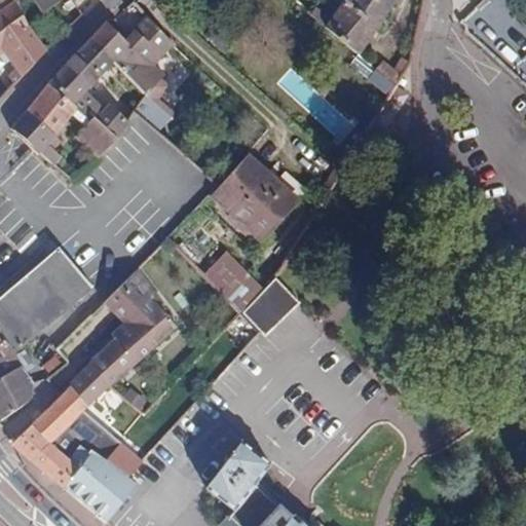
[(36,0),(45,12),(63,0),(36,0)]
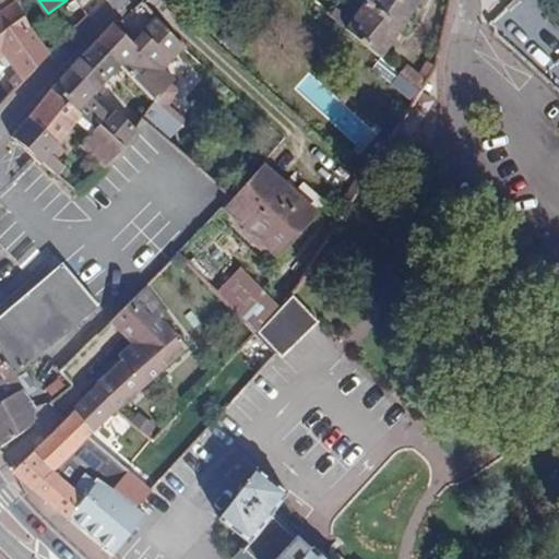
[(365,0),(346,28),(382,58),(419,0),(365,0)]
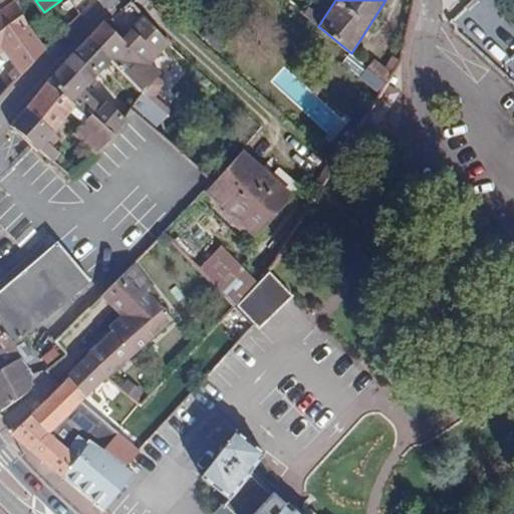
[(477,0),(476,0),(471,0),(465,6),(477,18),(485,9),(477,0)]
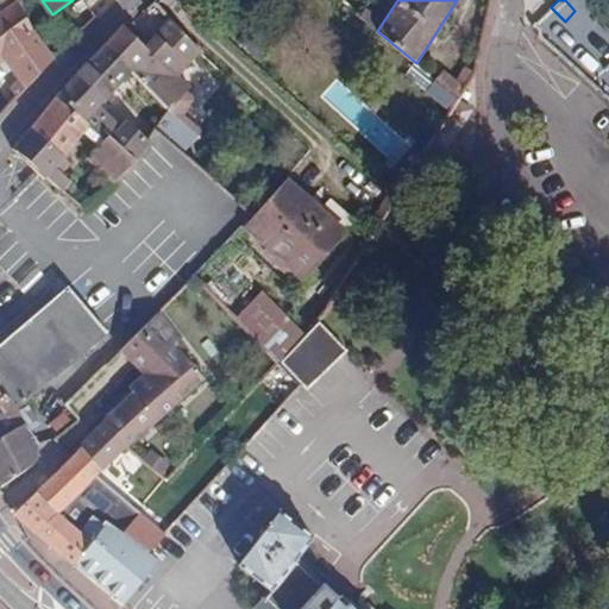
[(608,16),(608,6),(601,0),(564,0),(565,0),(575,11),(595,31),(608,16)]
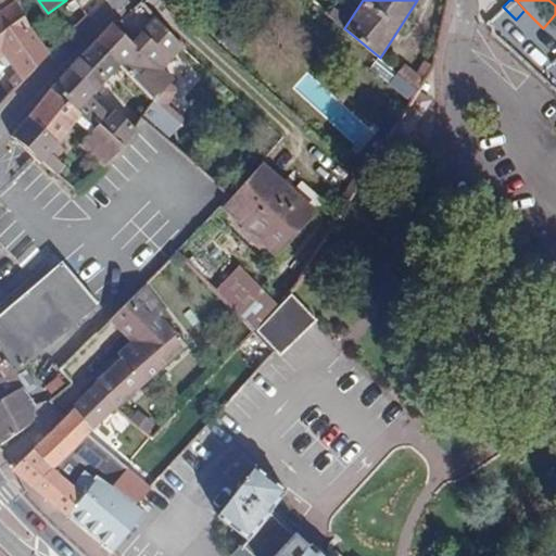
[(25,80),(28,76),(50,53),(32,29),(19,1),(0,12),(0,55),(4,54),(25,80)]
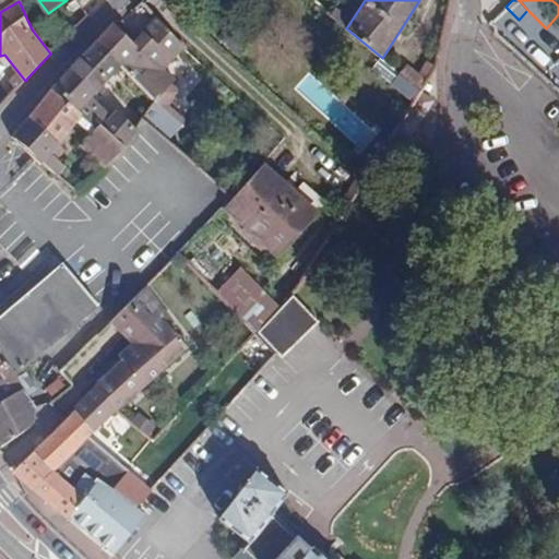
[(171,62),(187,47),(158,20),(144,35),(171,62)]
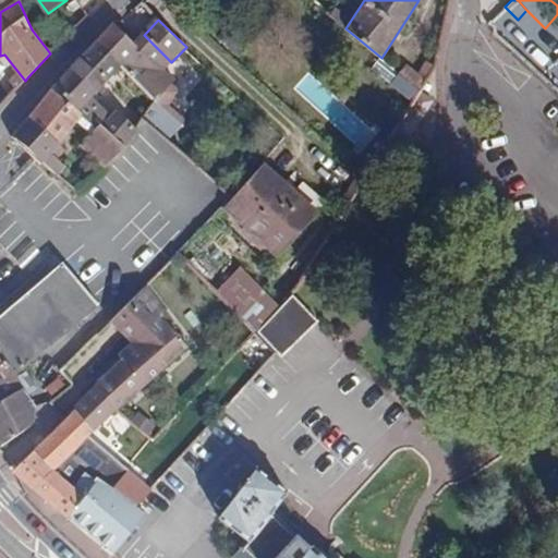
[(55,28),(51,22),(37,31),(41,38),(55,28)]
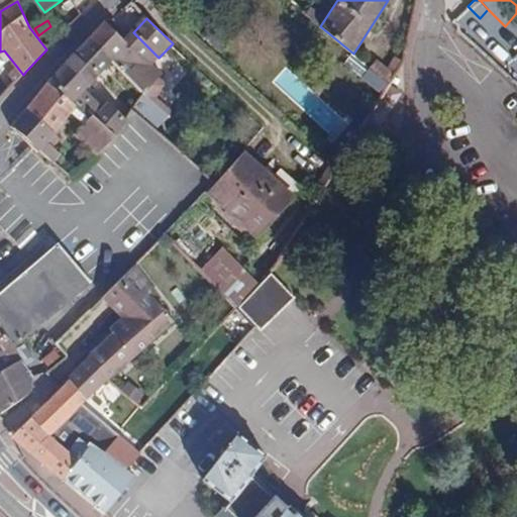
[(133,32),(125,40),(107,23),(105,22),(88,39),(111,63),(143,95),(159,78),(149,68),(159,58),(133,32)]
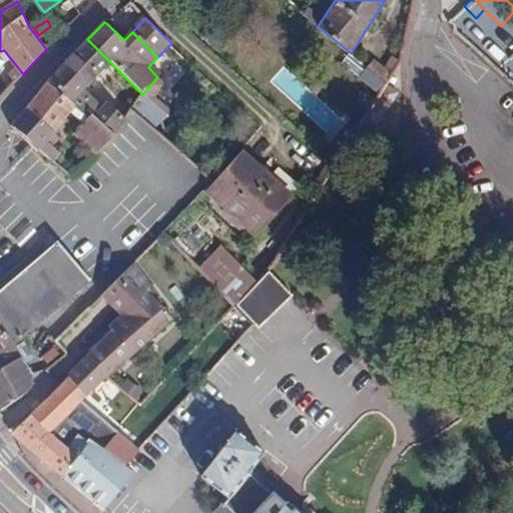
[(501,55),(481,37),(472,47),(491,65),(501,55)]
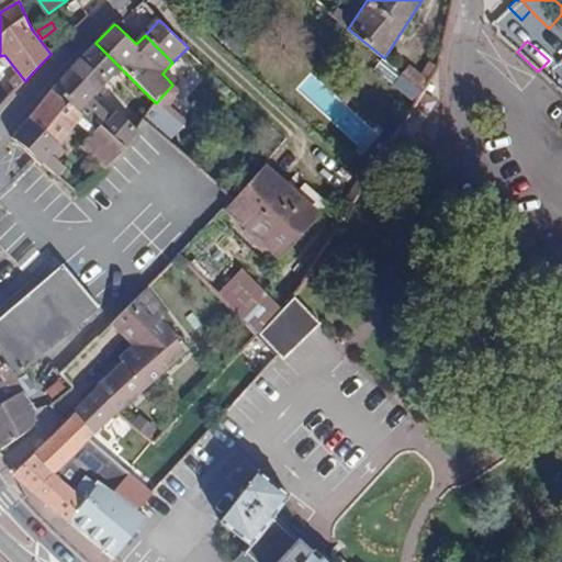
[(90,100),(121,68),(96,43),(54,89),(79,112),(90,100)]
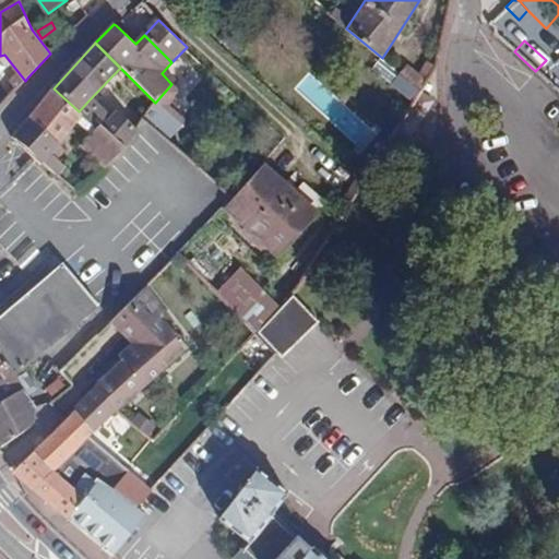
[(421,91),(431,74),(437,67),(428,61),(418,74),(406,64),(399,72),(421,91)]
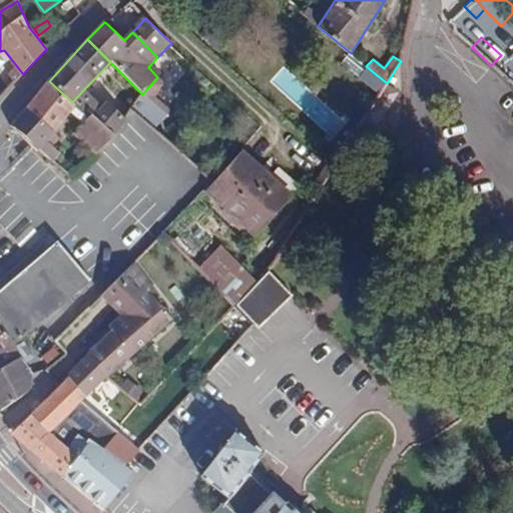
[(59,137),(55,132),(76,106),(72,102),(49,81),(34,97),(12,125),(53,161),(59,152),(51,144),(59,137)]
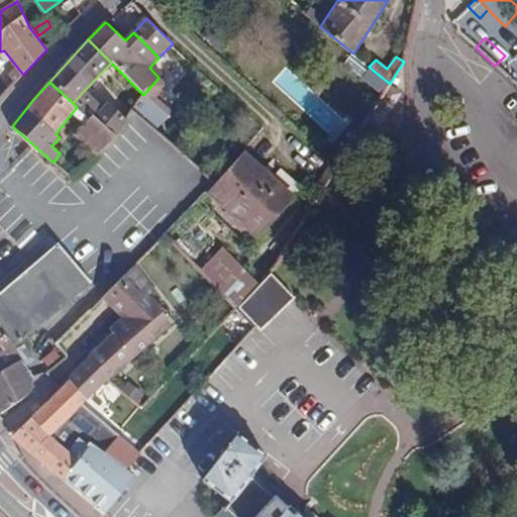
[(94,116),(101,108),(83,92),(73,103),(77,107),(90,119),(94,116)]
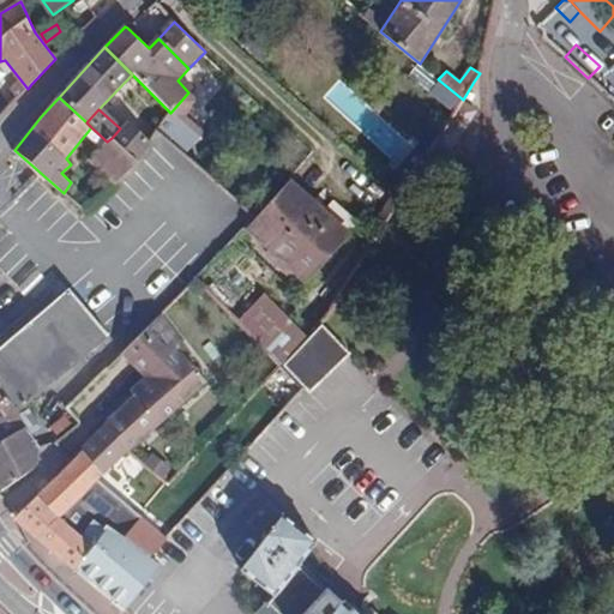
[(173,112),(162,125),(191,149),(202,137),(173,112)]
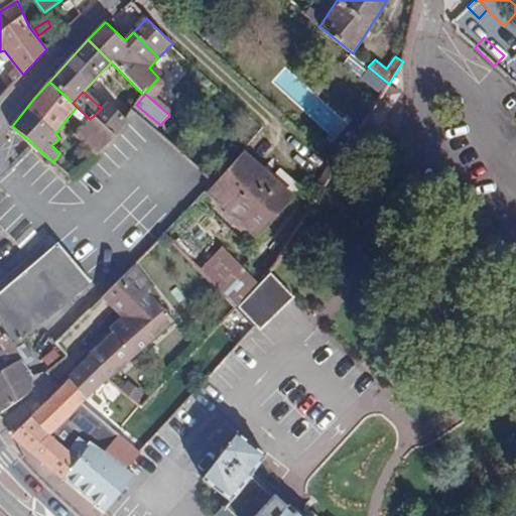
[(127,120),(107,101),(101,108),(94,116),(116,136),(117,134),(127,120)]
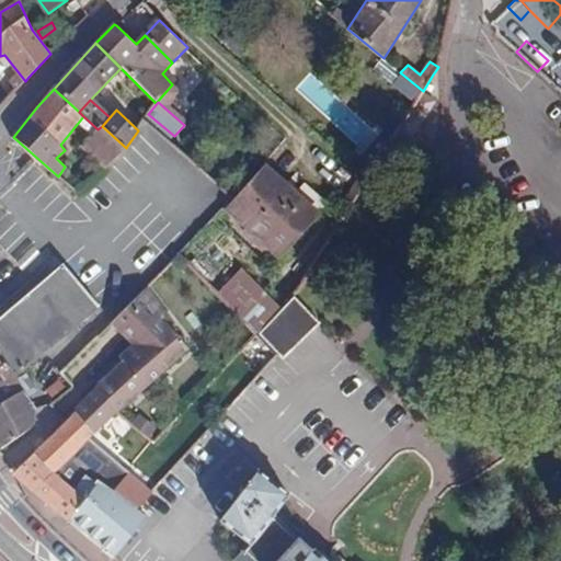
[(105,167),(126,148),(102,126),(98,129),(83,145),(105,167)]
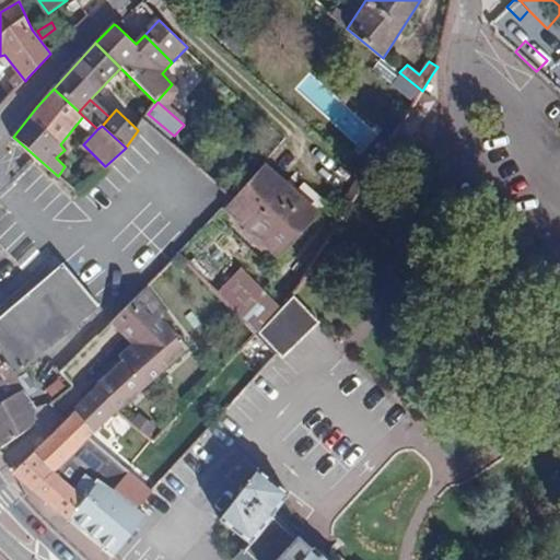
[(318,216),(264,166),(225,208),(280,258),(318,216)]
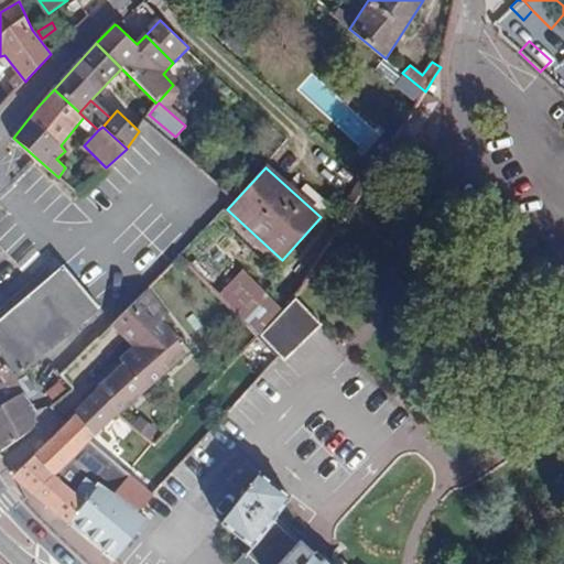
[(77,277),(69,266),(39,289),(8,315),(0,322),(0,353),(17,378),(99,307),(96,303),(86,291),(77,277)]
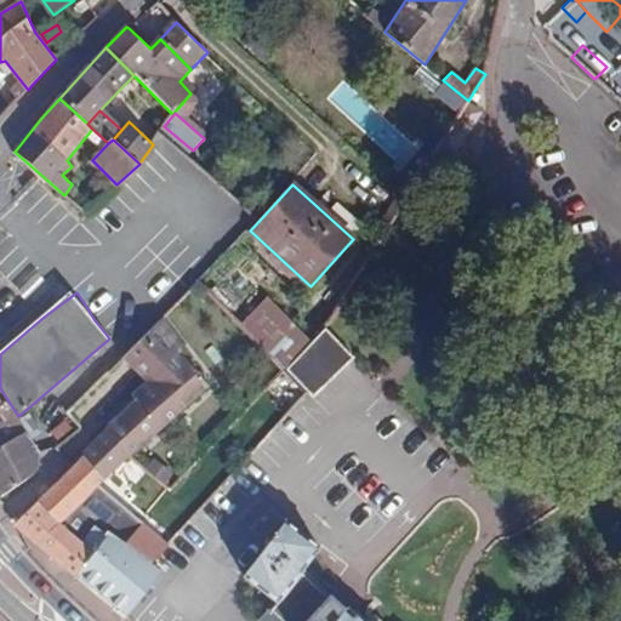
[(311,342),(267,300),(240,325),(284,370),(311,342)]
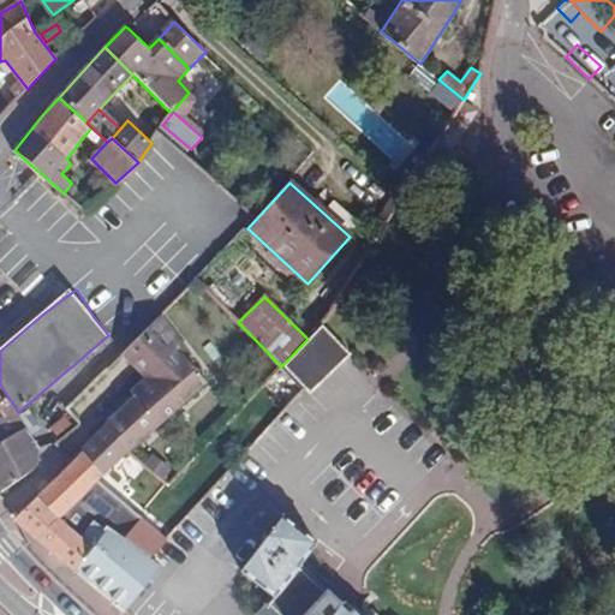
[(306,392),(347,351),(321,326),(308,339),(281,366),(304,389),(306,392)]
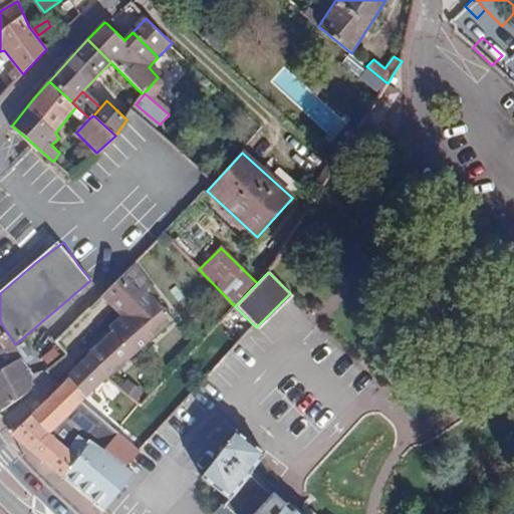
[(113,331),(67,376),(69,378),(86,397),(105,377),(107,379),(173,319),(156,299),(150,304),(143,296),(110,327),(113,331)]
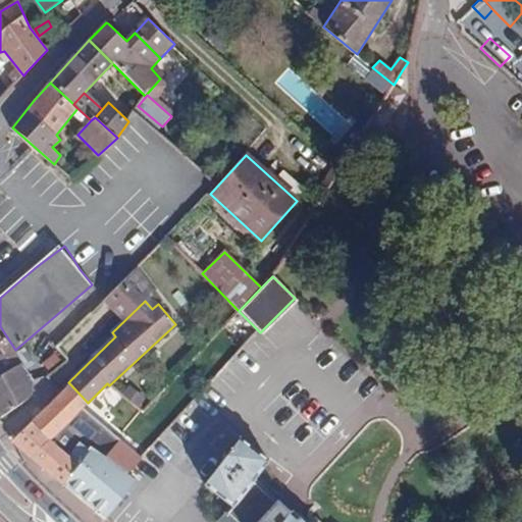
[(224,327),(244,346),(258,330),(239,311),(224,327)]
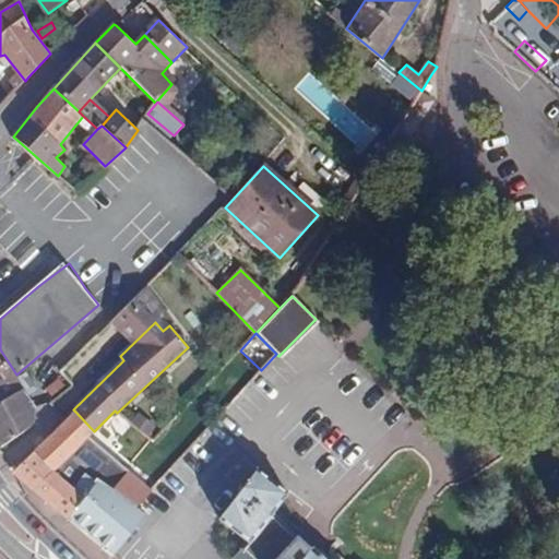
[(0,349),(0,403),(25,389),(16,375),(0,349)]
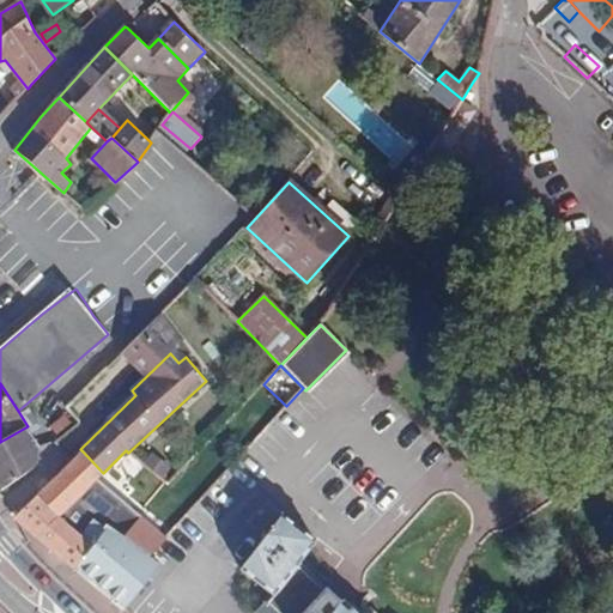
[(40,457),(41,447),(28,426),(0,442),(0,491),(36,465),(40,457)]
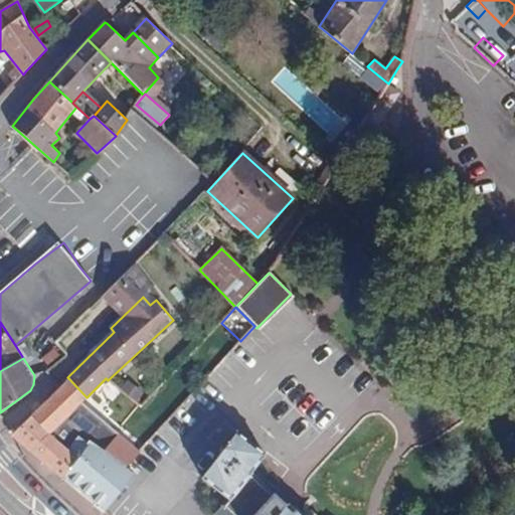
[(87,397),(69,379),(60,387),(12,435),(61,478),(64,476),(91,441),(94,436),(87,430),(76,442),(58,425),(87,397)]
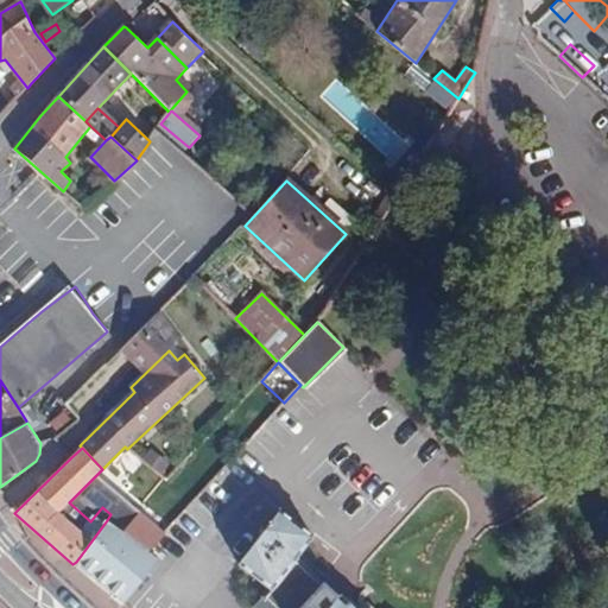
[(131,527),(113,513),(111,514),(107,520),(126,534),(131,527)]
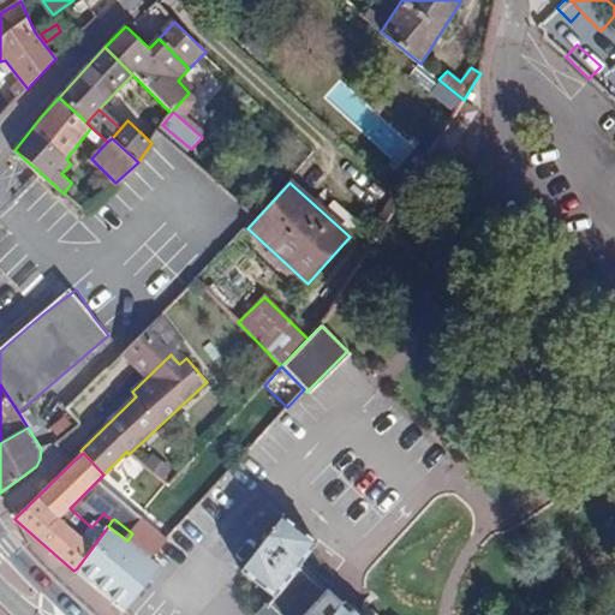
[(167,541),(144,519),(132,533),(127,541),(151,557),(167,541)]
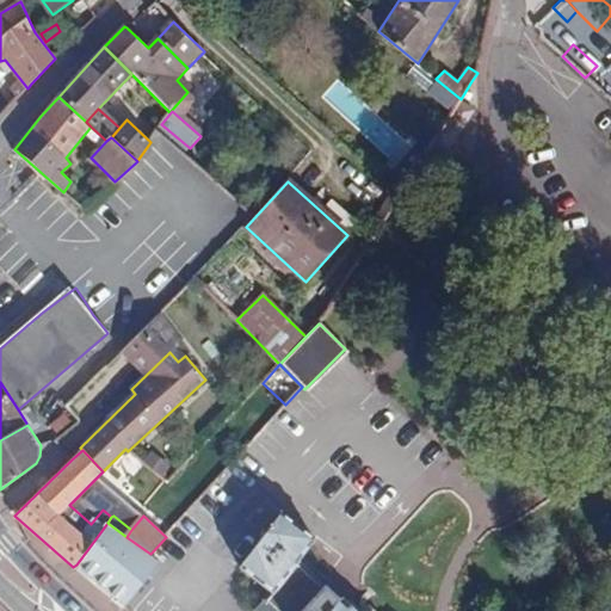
[(313,539),(282,516),(241,568),(272,592),(313,539)]
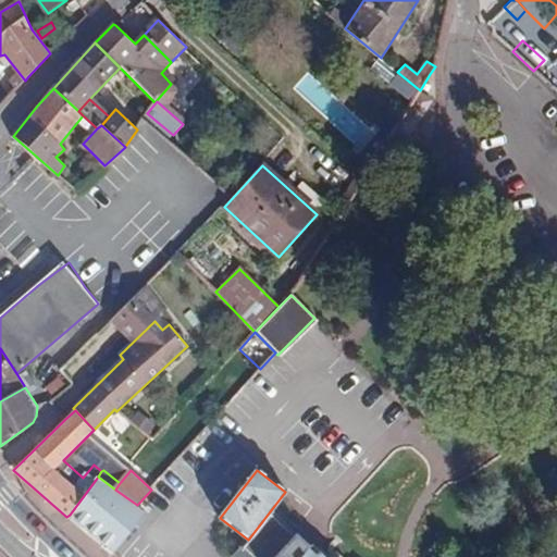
[(123,521),(137,505),(115,490),(98,477),(70,515),(101,543),(104,540),(112,546),(130,527),(123,521)]
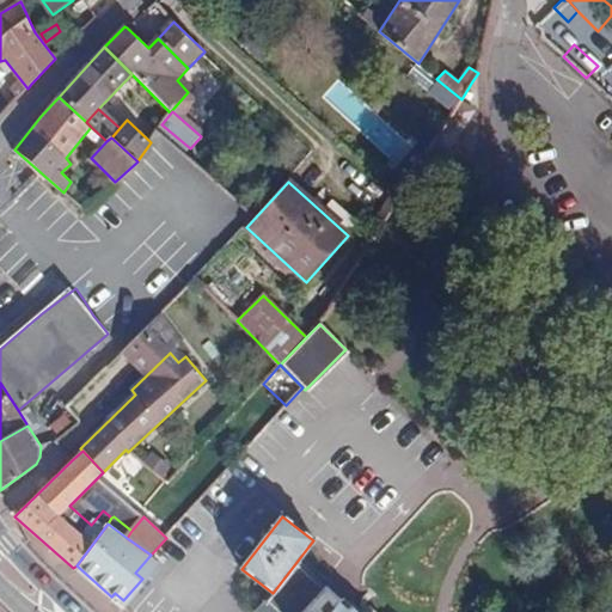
[(355,611),(330,589),(308,611),(355,611)]
